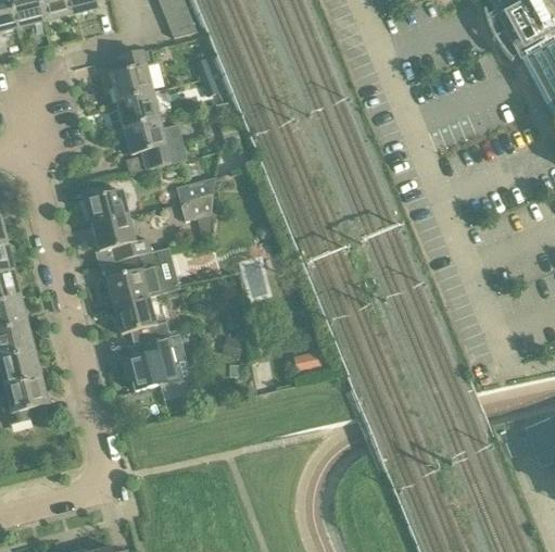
[(0,0),(0,30),(19,27),(11,0),(0,0)]
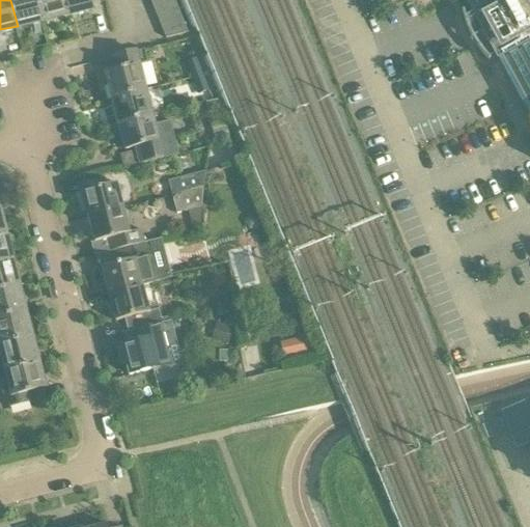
[(10,0),(18,26),(44,19),(38,0),(10,0)]
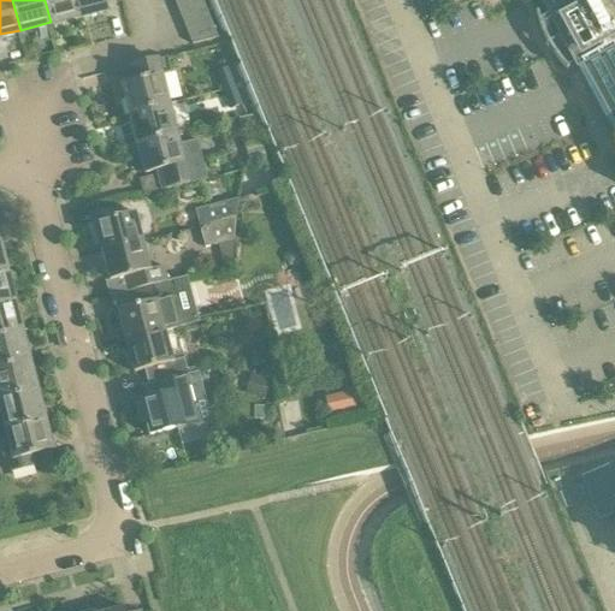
[(45,0),(51,22),(80,15),(76,0),(45,0)]
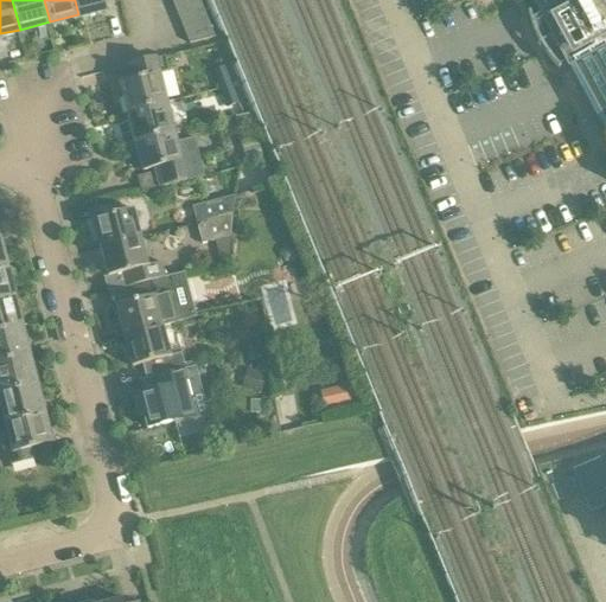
[(75,0),(78,14),(109,6),(107,0),(75,0)]
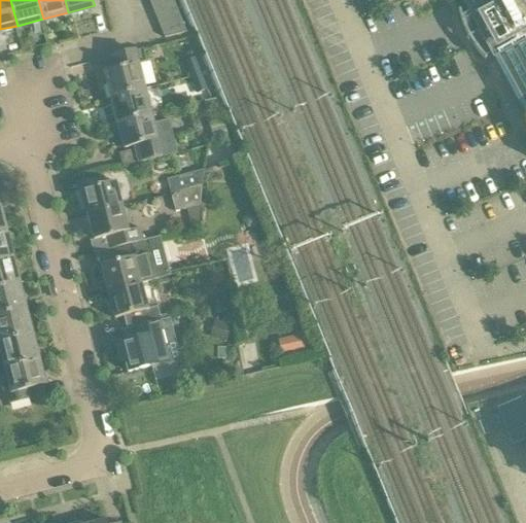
[(177,4),(176,0),(151,0),(156,12),(177,4)]
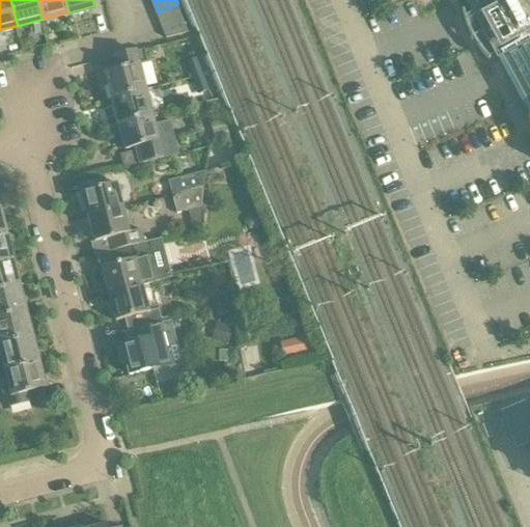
[(489,0),(471,9),(498,58),(500,57),(529,40),(529,0),(489,0)]
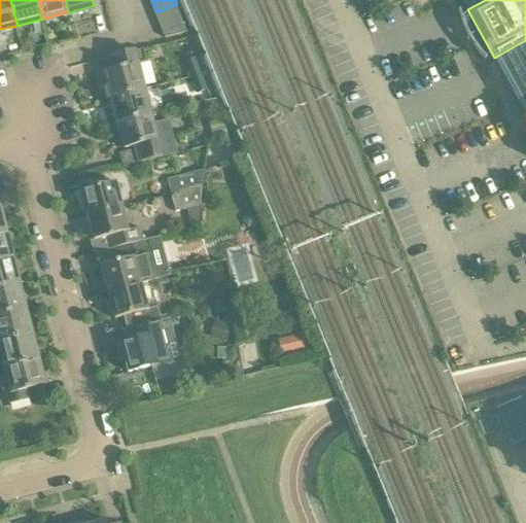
[(177,4),(156,12),(162,24),(182,15),(177,4)]
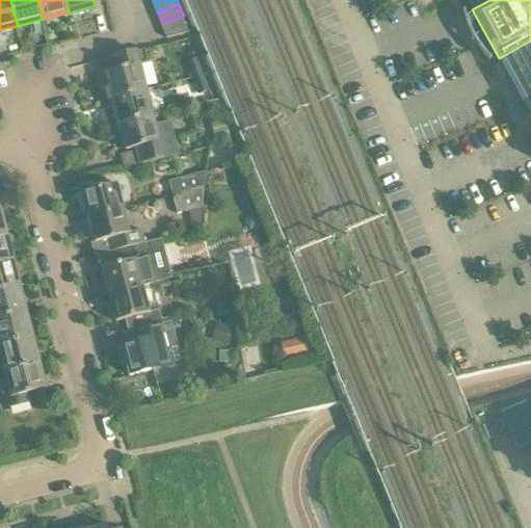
[(184,16),(163,24),(167,35),(189,30),(184,16)]
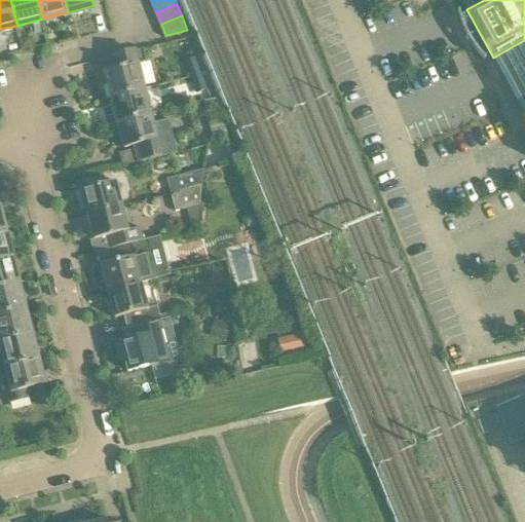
[(524,40),(495,57),(524,111),(524,40)]
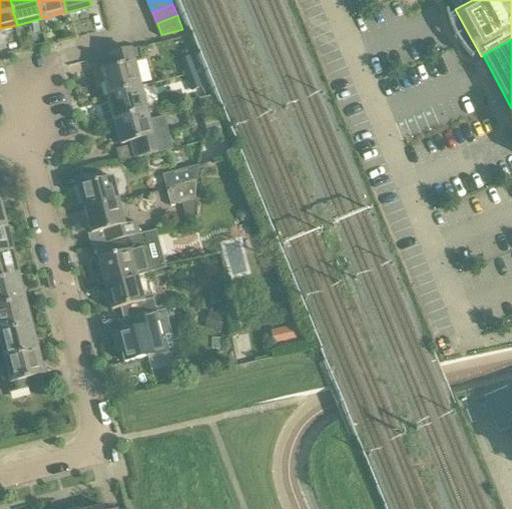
[(140,44),(113,51),(99,55),(109,91),(141,83),(135,58),(143,56),(140,44)]
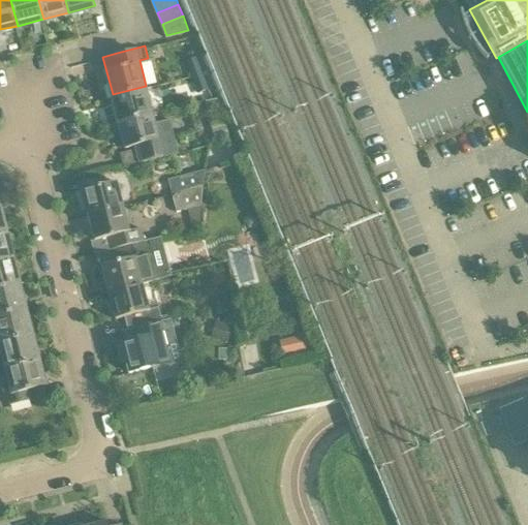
[(193,73),(203,70),(196,55),(187,58),(193,73)]
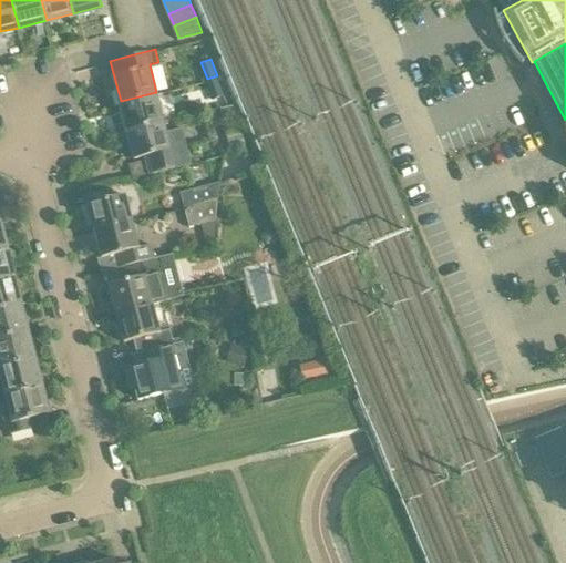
[(217,75),(207,79),(214,96),(224,93),(217,75)]
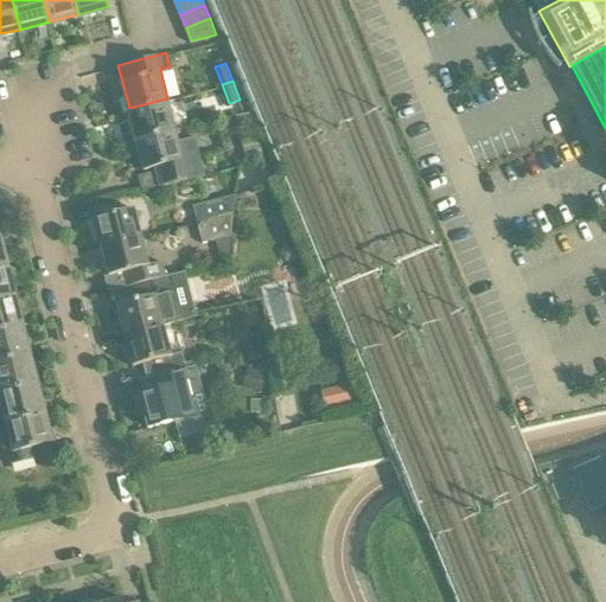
[(167,98),(129,108),(136,136),(176,127),(167,98)]
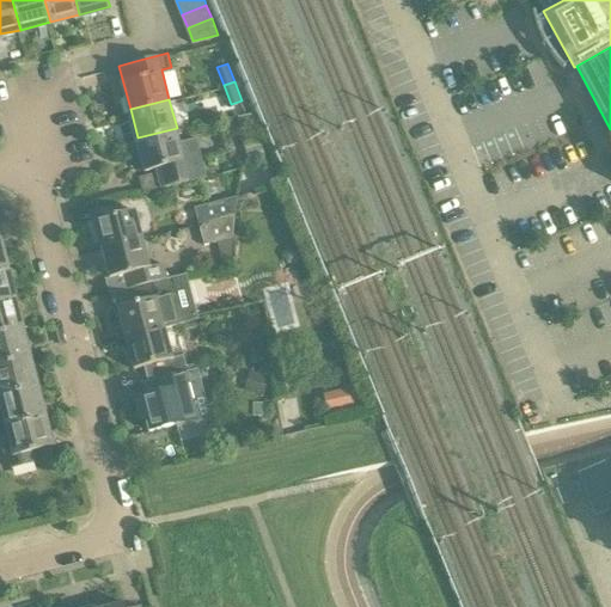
[(254,111),(238,115),(243,132),(258,127),(254,111)]
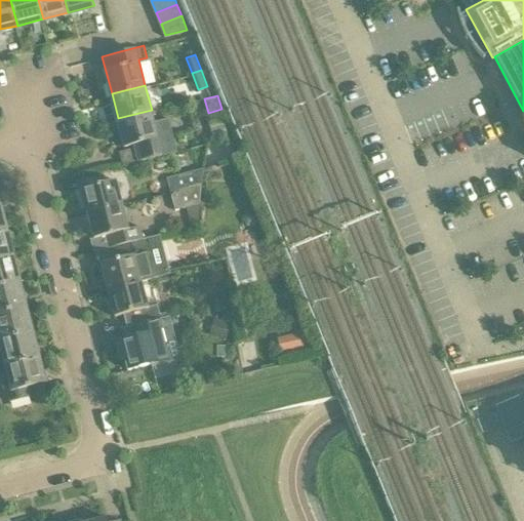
[(152,110),(118,118),(125,145),(137,142),(142,158),(177,149),(169,116),(154,120),(152,110)]
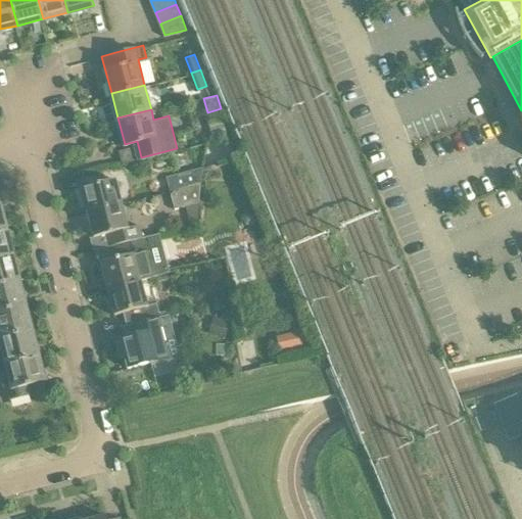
[(171,189),(201,182),(203,166),(167,175),(171,189)]
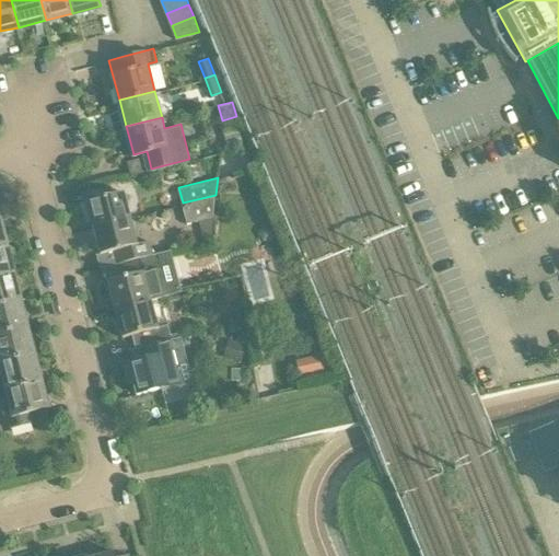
[(94,226),(130,217),(124,188),(88,198),(94,226)]
